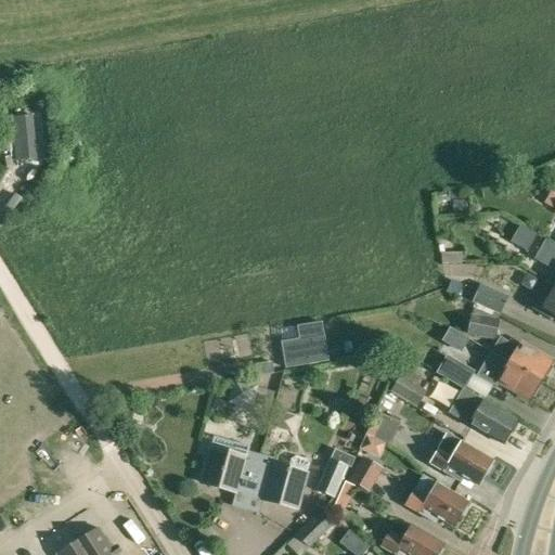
[(37,113),(10,116),(15,162),(43,157),(37,113)]
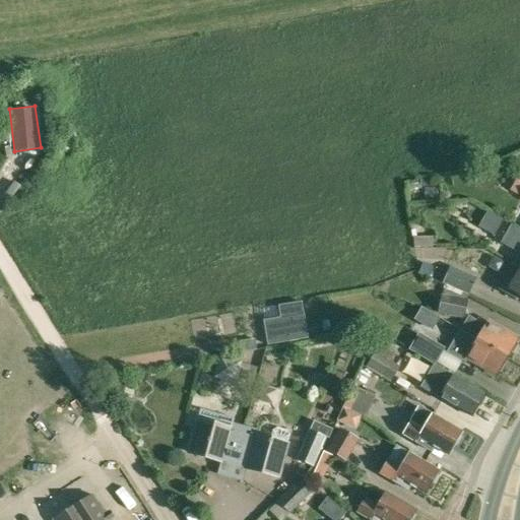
[(0,182),(11,191),(37,159),(24,150),(0,182)]
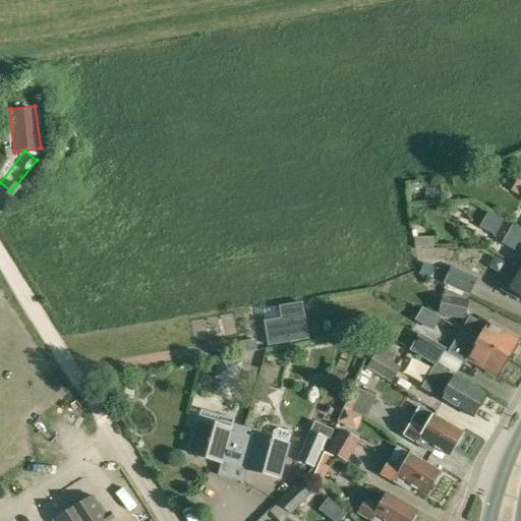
[(407,182),(408,190),(423,188),(421,179),(407,182)]
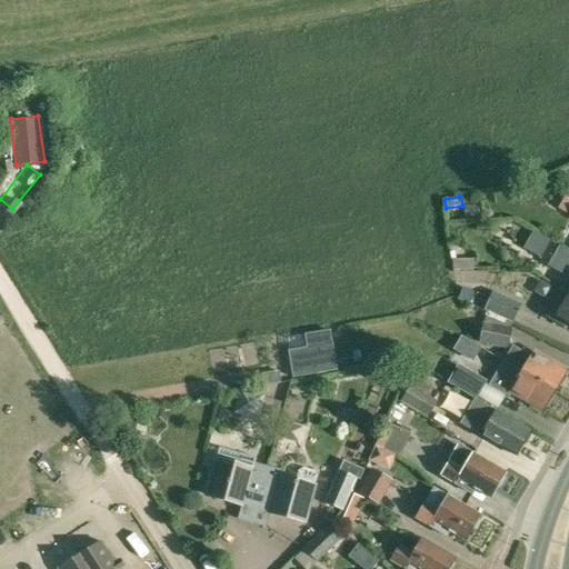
[(465,208),(465,218),(480,217),(479,207),(465,208)]
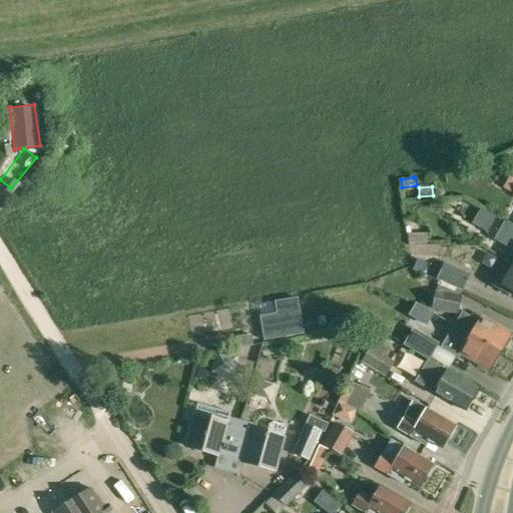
[(487,232),(496,216),(479,207),(471,222),(487,232)]
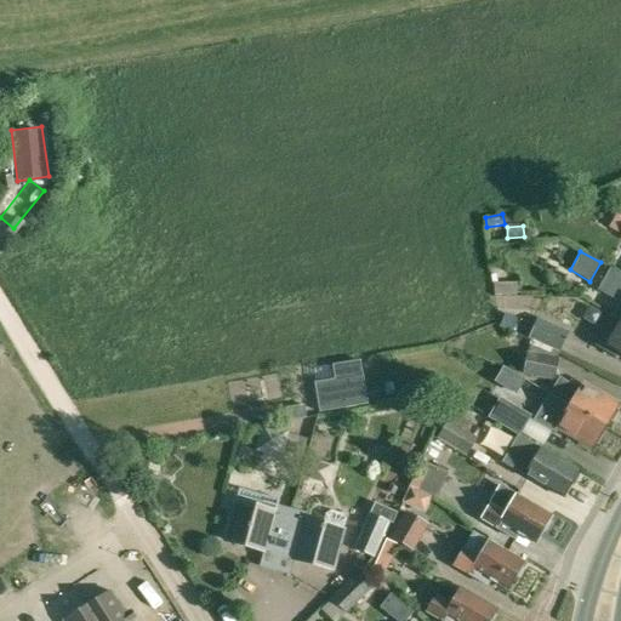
[(611,315),(620,322),(620,320),(620,275),(610,271),(598,290),(619,302),(611,315)]
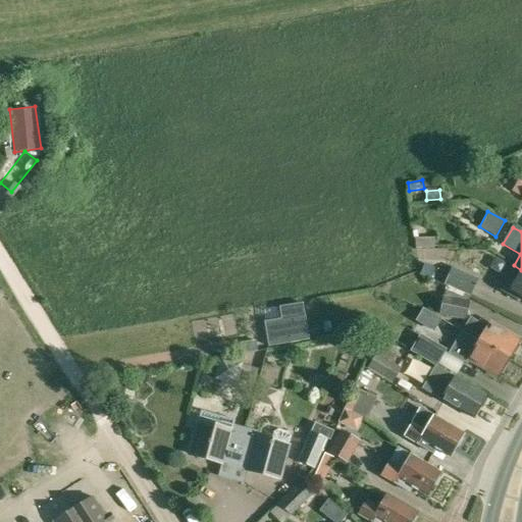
[(416,248),(437,248),(437,238),(416,238),(416,248)]
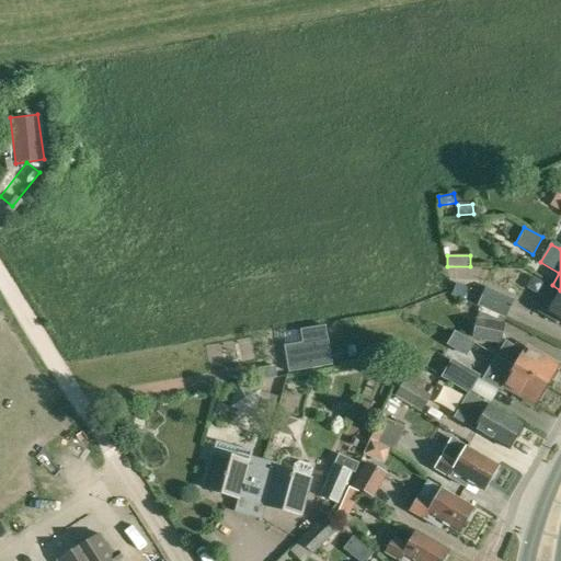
[(451,295),(462,299),(468,287),(457,283),(451,295)]
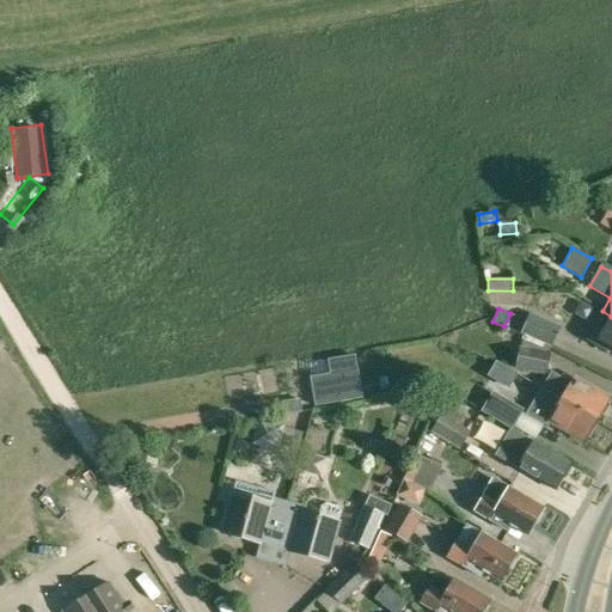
[(521,334),(554,346),(563,326),(530,313),(521,334)]
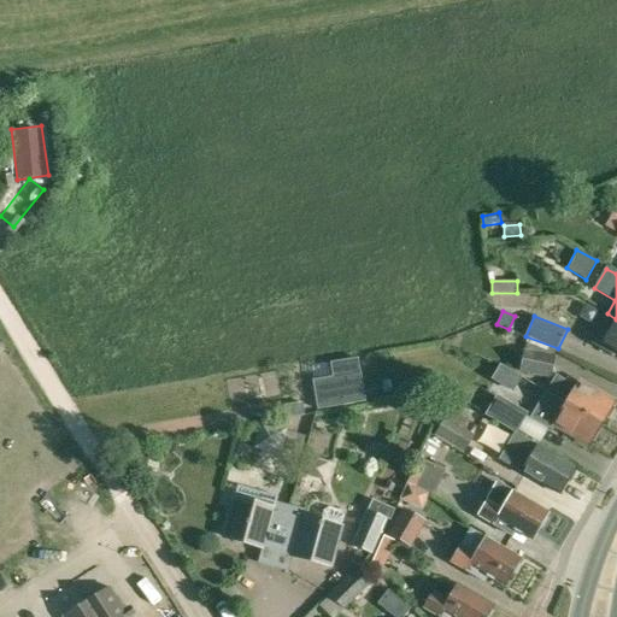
[(616,318),(616,319),(611,330),(607,328),(599,329),(591,342),(612,354),(615,350),(616,350),(616,318)]
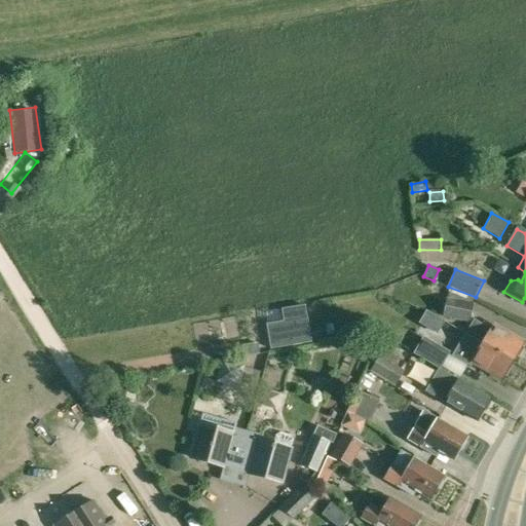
[(444,317),(471,322),(474,305),(446,301),(444,317)]
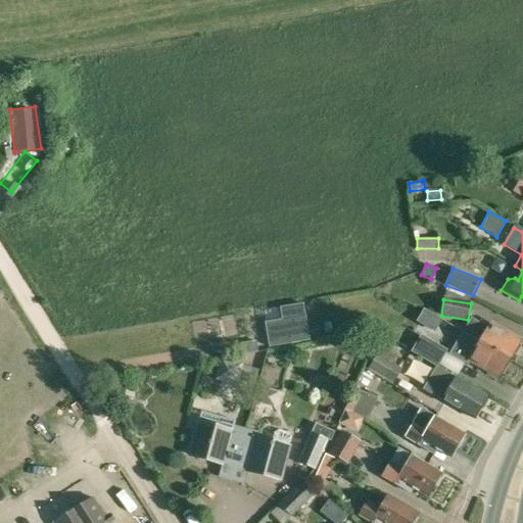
[(311,340),(303,303),(281,307),(283,320),(266,323),(270,347),(311,340)]
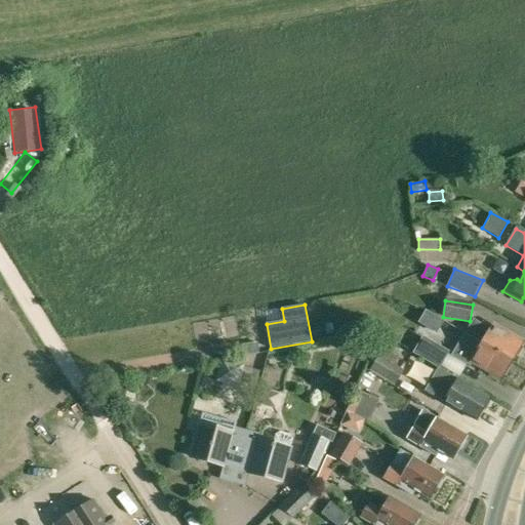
[(444,320),(441,328),(431,324),(428,333),(456,345),(463,328),(444,320)]
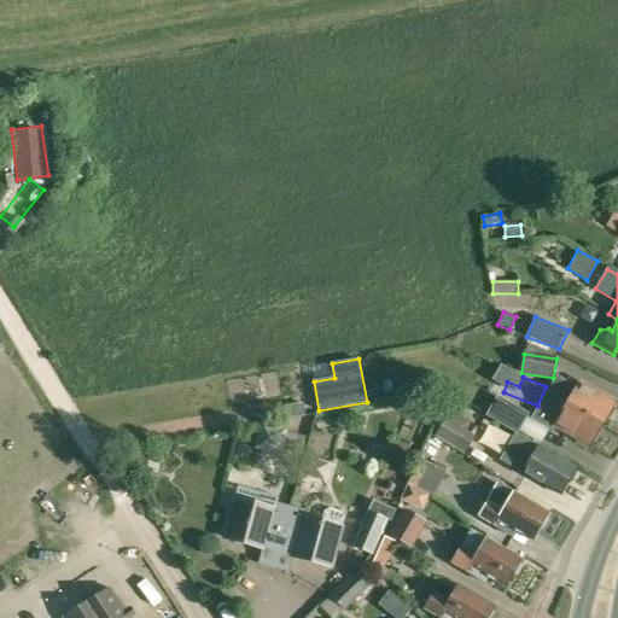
[(548,392),(604,424),(614,404),(581,384),(577,389),(558,377),(548,392)]
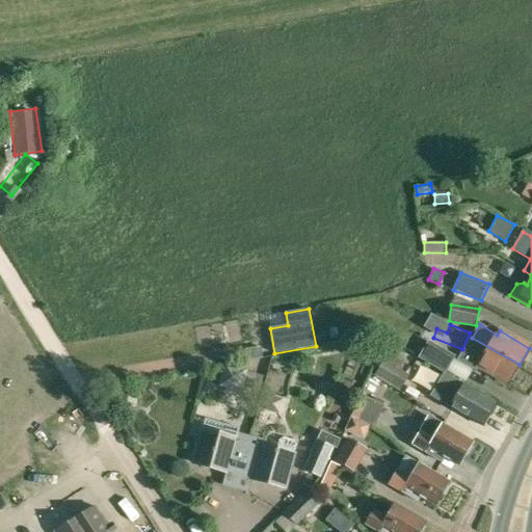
[(520,365),(472,338),(458,362),(480,374),(484,368),(509,382),(520,365)]
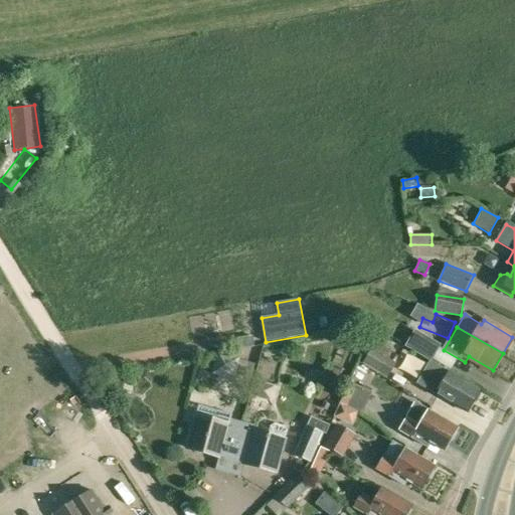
[(415,331),(406,347),(407,348),(433,363),(442,347),(416,332),(415,331)]
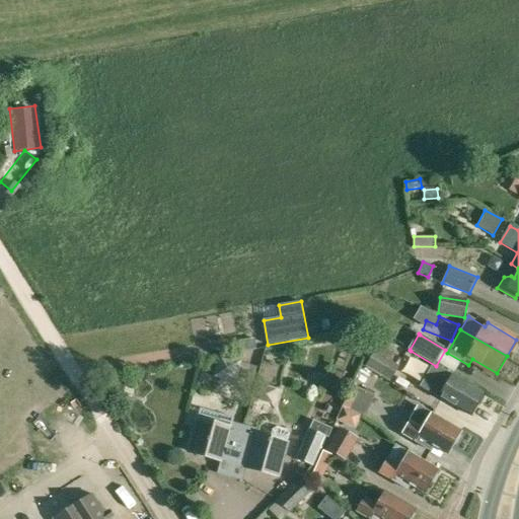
[(239,342),(241,353),(256,351),(254,339),(239,342)]
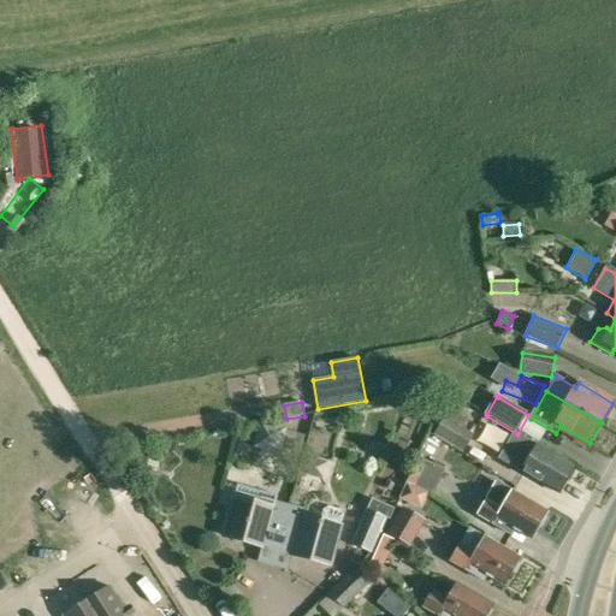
[(445,420),(462,431),(469,420),(451,409),(445,420)]
